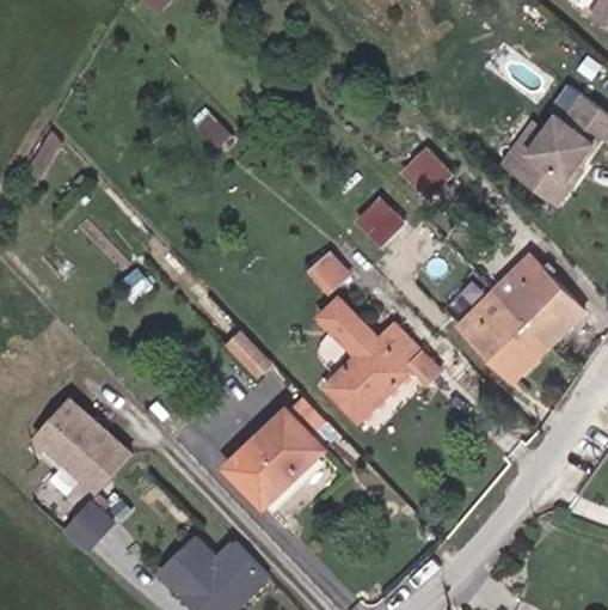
[(606,0),(591,19),(607,31),(607,0),(606,0)]
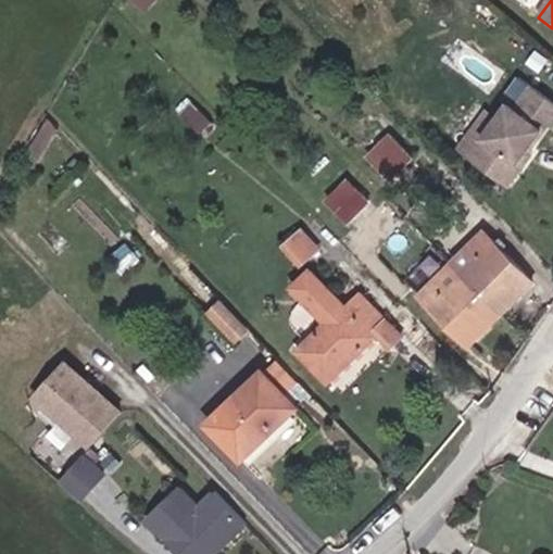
[(492,115),(464,151),(504,180),(517,161),(513,156),(523,146),(543,117),(548,121),(552,112),(552,101),(527,82),(511,103),(504,99),(492,115)]
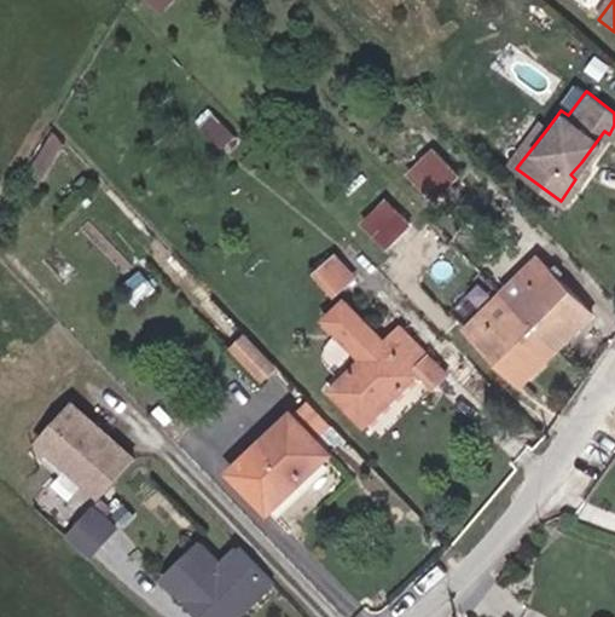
[(535,119),(505,160),(516,168),(547,128),(535,119)]
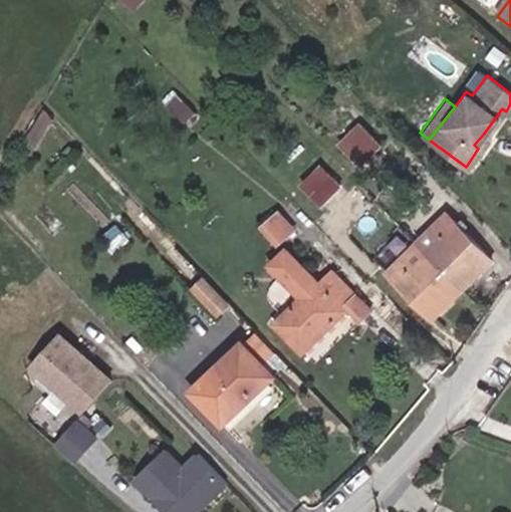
[(357,164),(376,146),(358,129),(340,146),(357,164)]
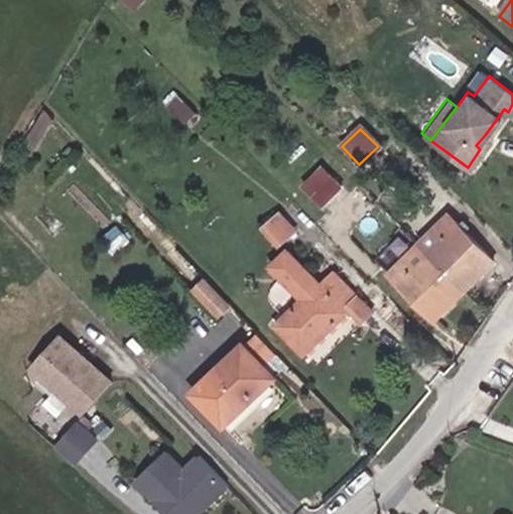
[(476,145),(480,149),(489,138),(485,135),(476,145)]
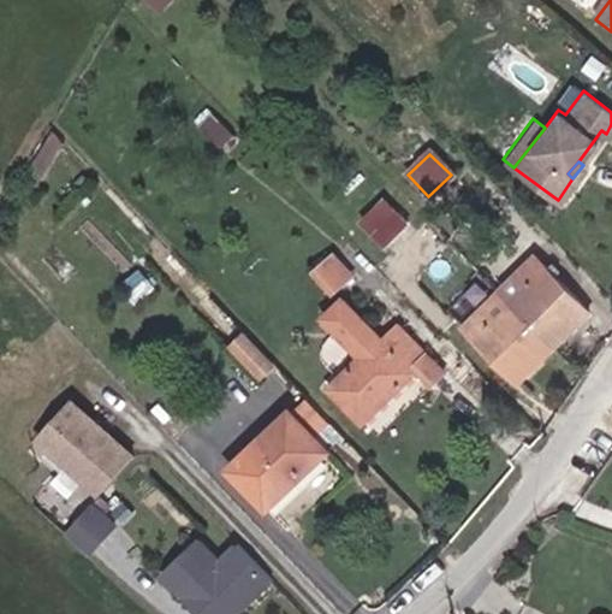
[(381,242),(405,218),(385,199),(361,222),(381,242)]
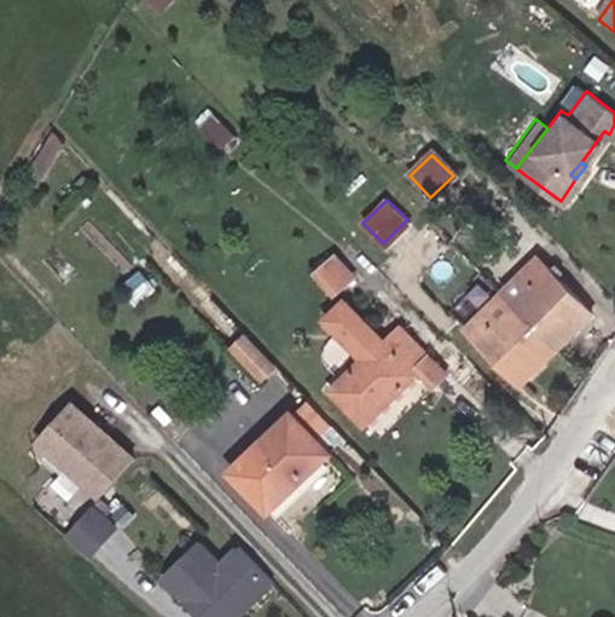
[(330,254),(309,274),(326,292),(347,272),(330,254)]
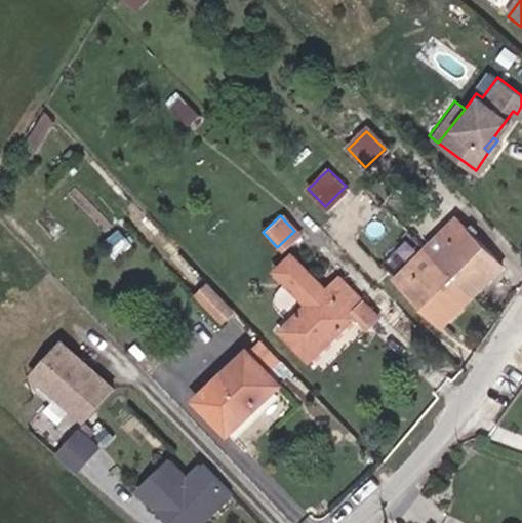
[(425,247),(472,295),(483,285),(477,278),(494,260),(453,217),(425,247)]
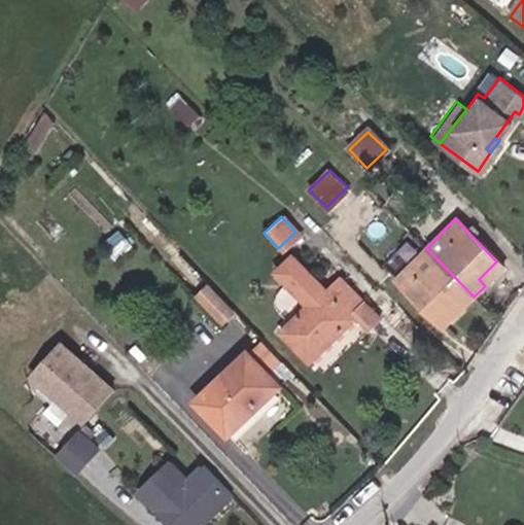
[(460,311),(474,296),(426,248),(396,279),(437,321),(454,304),(460,311)]
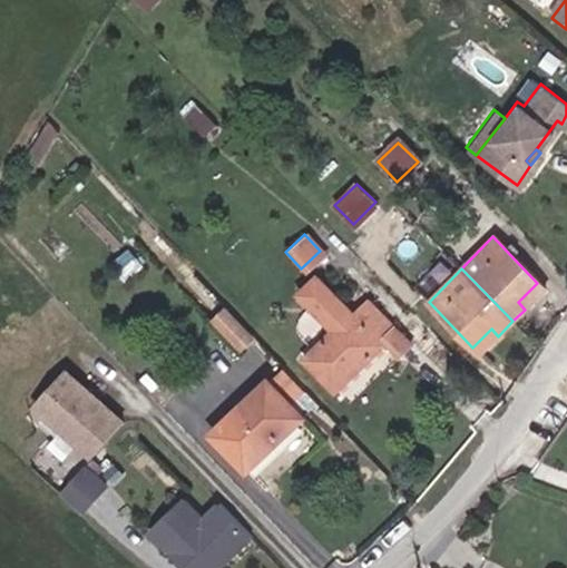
[(381,343),(397,327),(365,296),(351,311),(316,277),(299,293),(332,329),(303,356),(334,389),(381,343)]
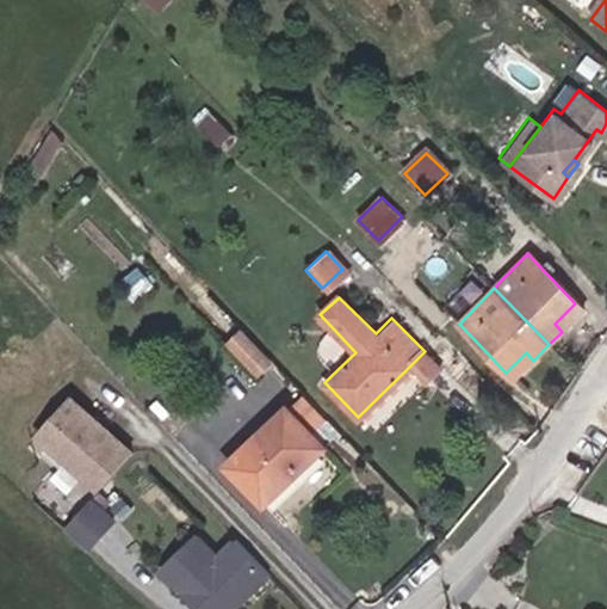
[(562,332),(582,311),(575,303),(555,324),(562,332)]
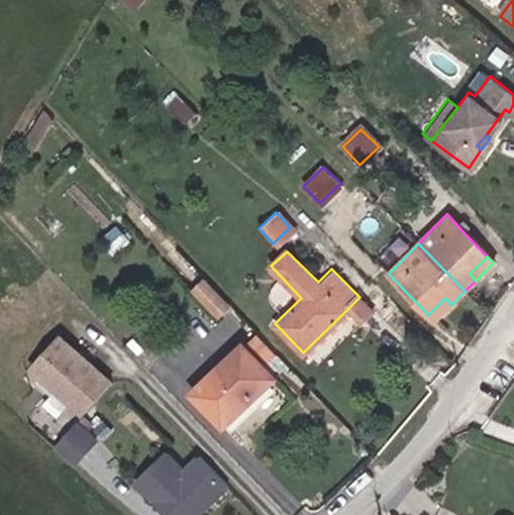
[(224,301),(220,296),(201,277),(191,288),(213,310),(224,301)]
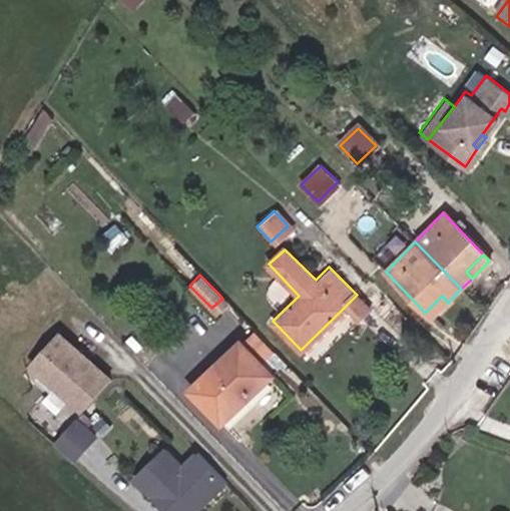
[(368,306),(357,295),(343,309),(354,320),(368,306)]
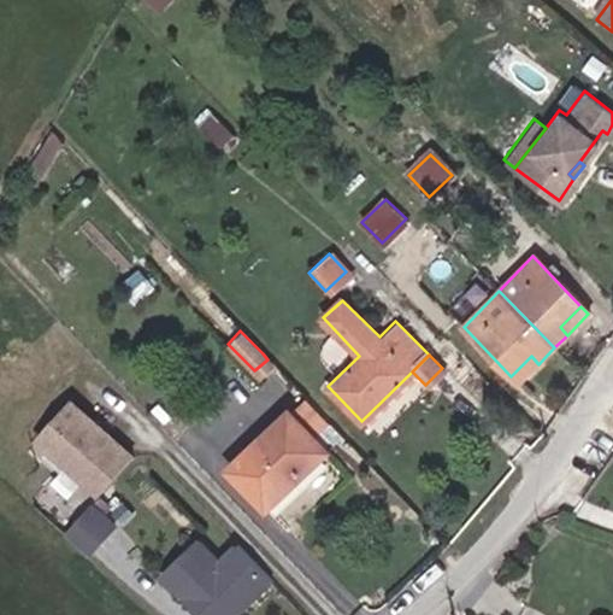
[(531,356),(511,376),(519,384),(538,364),(531,356)]
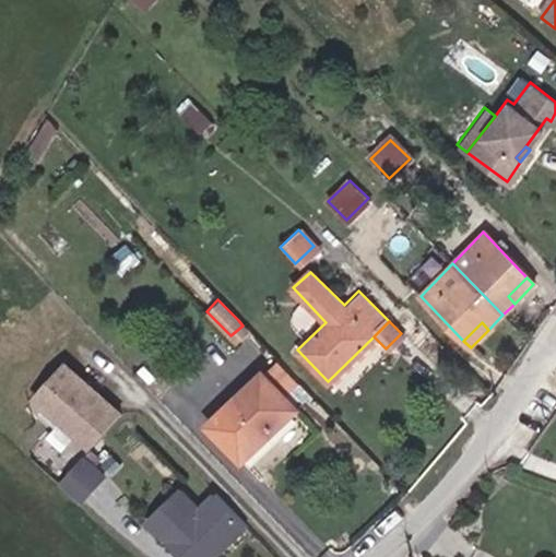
[(275,359),(259,374),(282,398),(297,383),(275,359)]
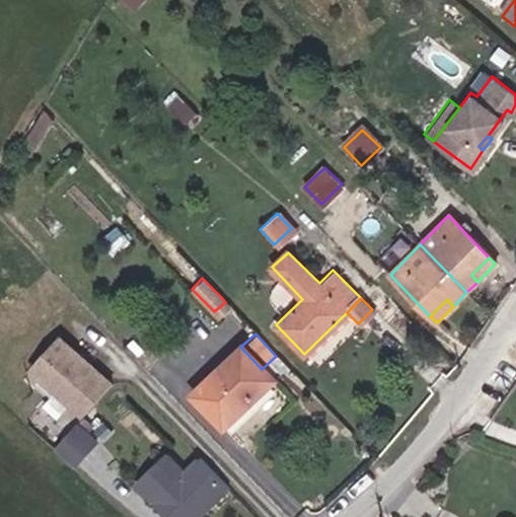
[(111,383),(59,336),(29,367),(82,415),(111,383)]
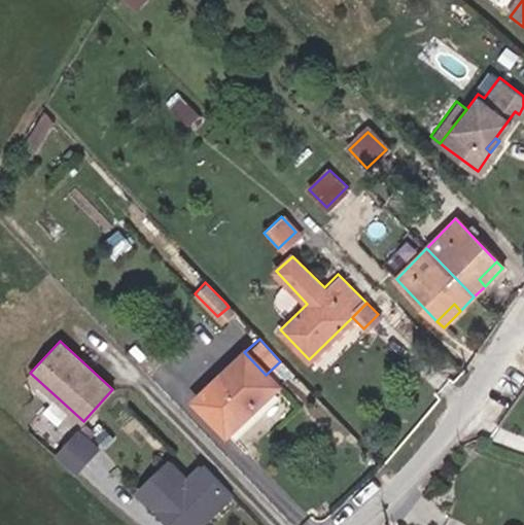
[(266,375),(244,352),(190,400),(222,434),(275,385),(266,375)]
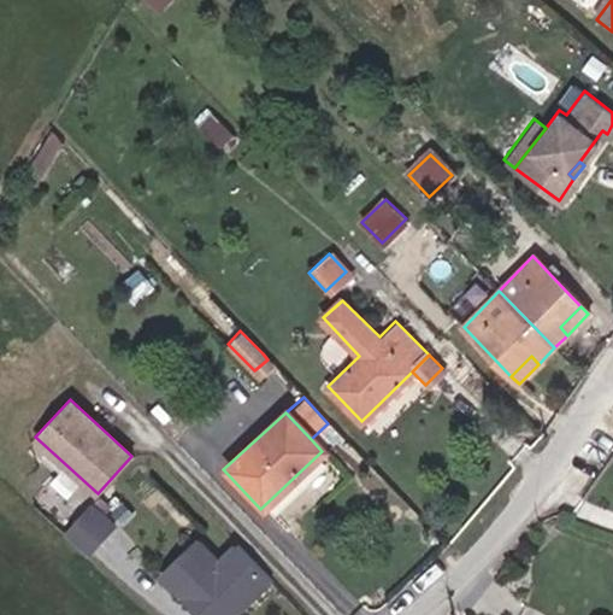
[(87,551),(113,523),(90,502),(64,531),(87,551)]
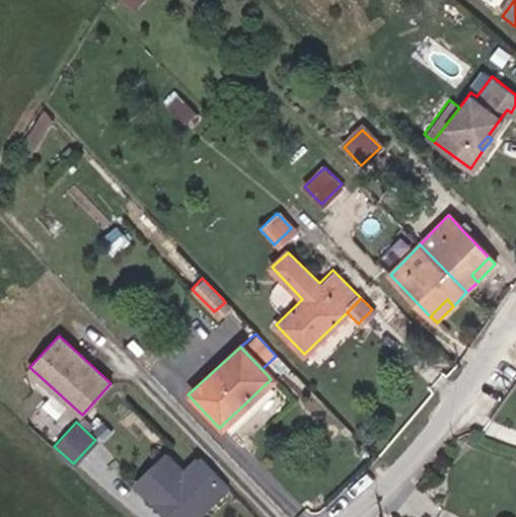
[(194,516),(226,486),(197,455),(182,469),(165,451),(134,482),(167,516),(169,516),(181,506),(192,516),(194,516)]
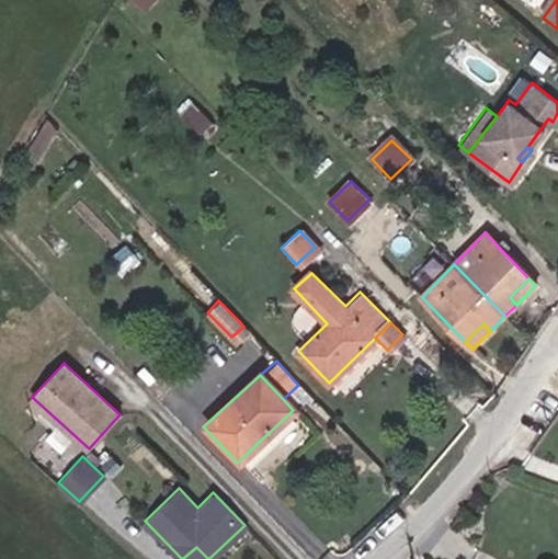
[(207,558),(196,547),(183,558),(207,558)]
